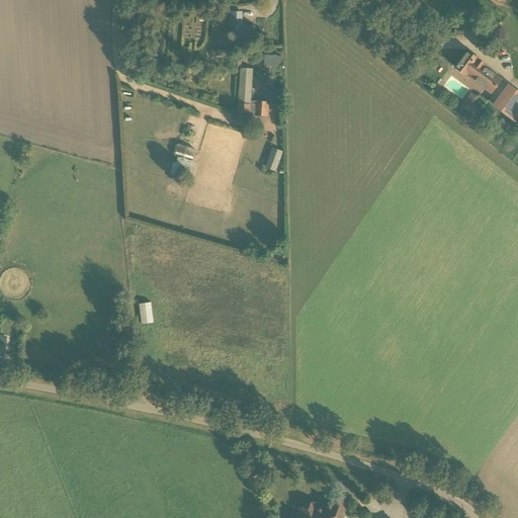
[(241,11),(232,11),(232,44),(255,44),(255,26),(241,26),(241,11)]
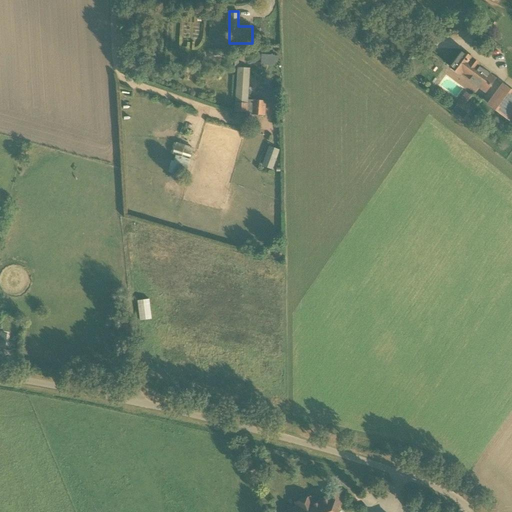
[(472,58),(462,51),(450,67),(460,75),(461,74),(485,92),(495,79),(470,61),(472,58)]
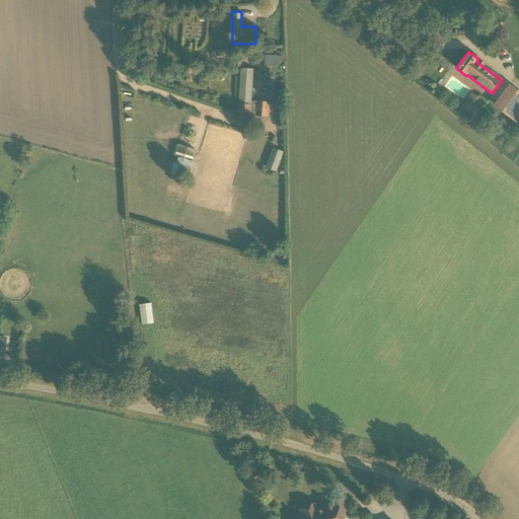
[(266,55),(265,65),(268,65),(268,62),(275,62),(275,65),(278,65),(278,61),(278,56),(266,55)]
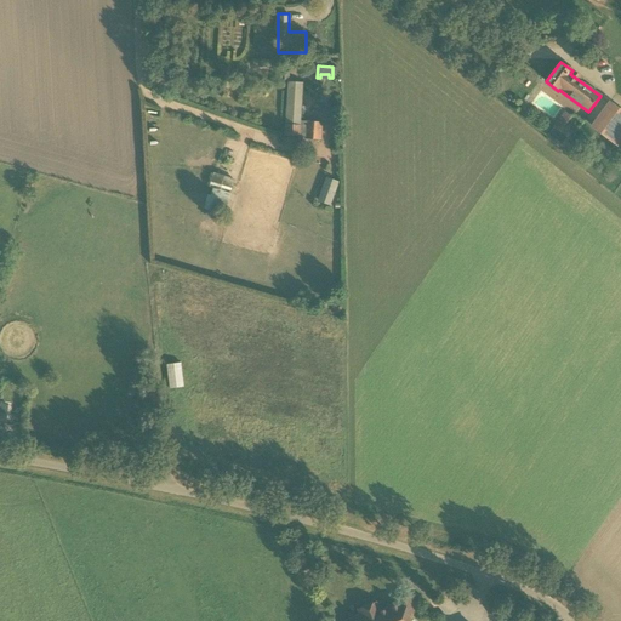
[(300,121),(302,83),(288,81),(285,136),(306,137),(306,140),(320,141),(322,123),(307,121),(307,123),(300,121)]
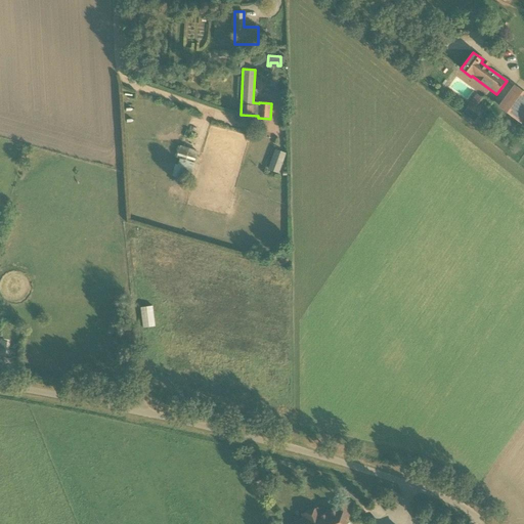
[(497,106),(521,125),(523,121),(523,92),(514,85),(497,106)]
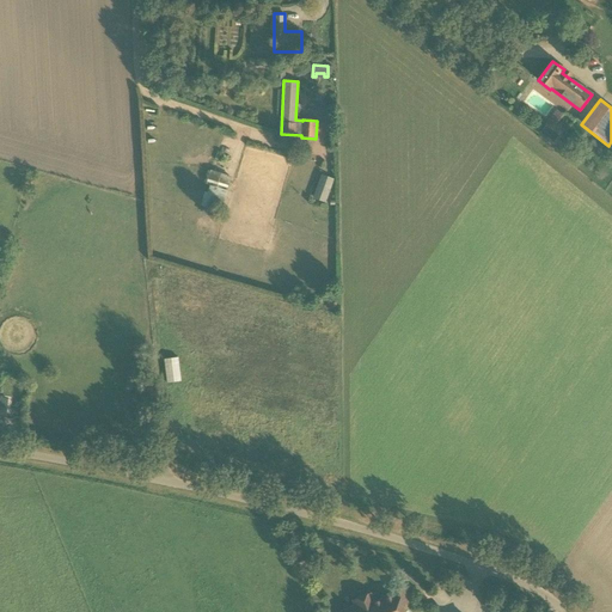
[(545,126),(540,132),(554,142),(560,136),(551,130),(563,115),(556,110),(545,126)]
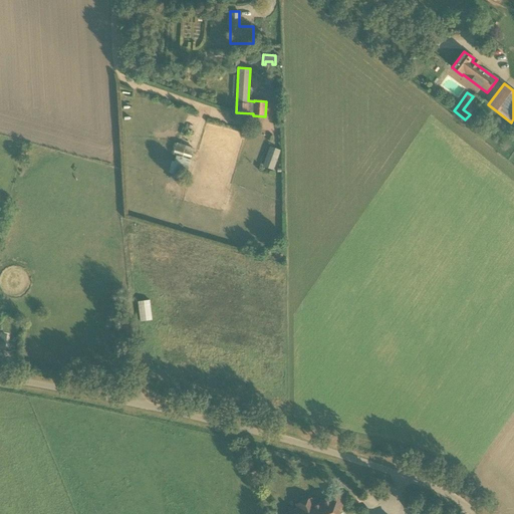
[(178,178),(185,180),(195,149),(177,143),(168,172),(172,174),(170,180),(177,182),(178,178)]
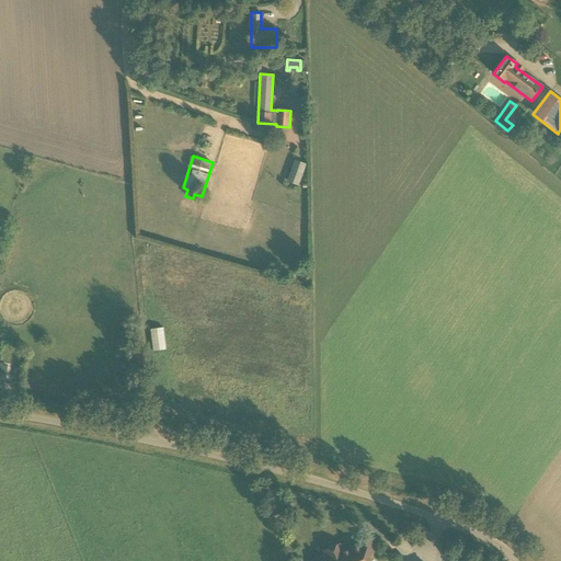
[(307,164),(295,160),(287,182),(298,186),(307,164)]
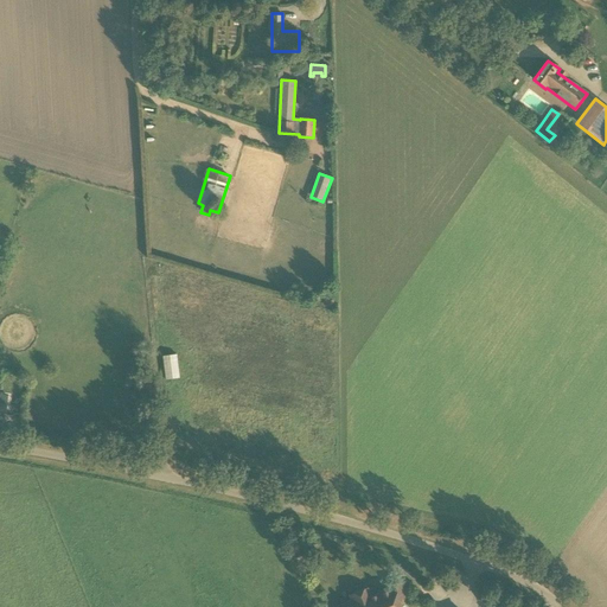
[(407,596),(402,582),(387,588),(388,590),(371,598),(368,589),(351,595),(352,601),(339,606),(338,606),(337,606),(401,606),(398,600),(407,596)]
